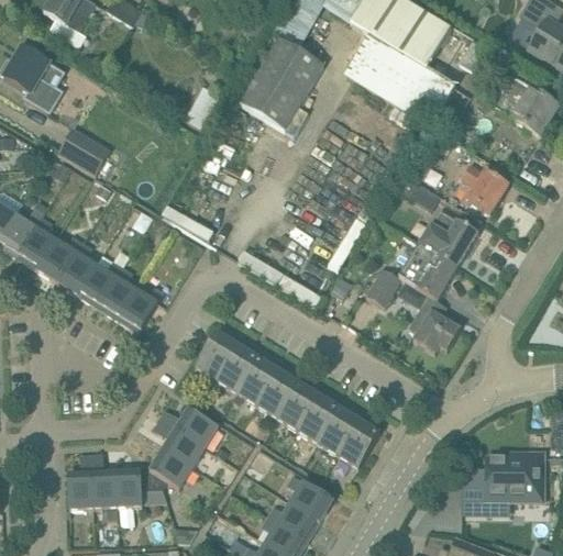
[(50,0),(44,10),(57,17),(51,28),(80,45),(87,34),(79,30),(96,2),(92,0),(50,0)]
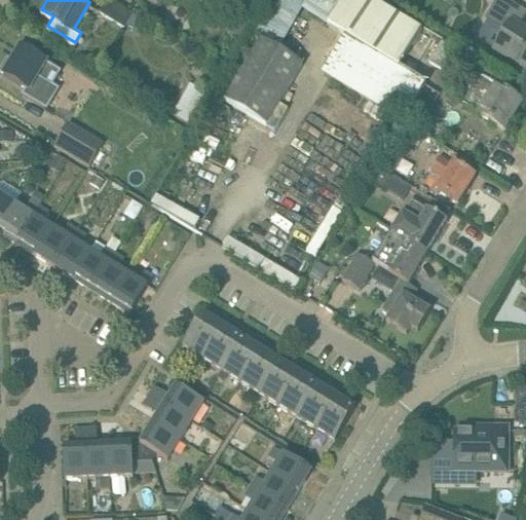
[(141,13),(118,0),(104,0),(100,8),(124,24),(127,20),(135,24),(141,13)]
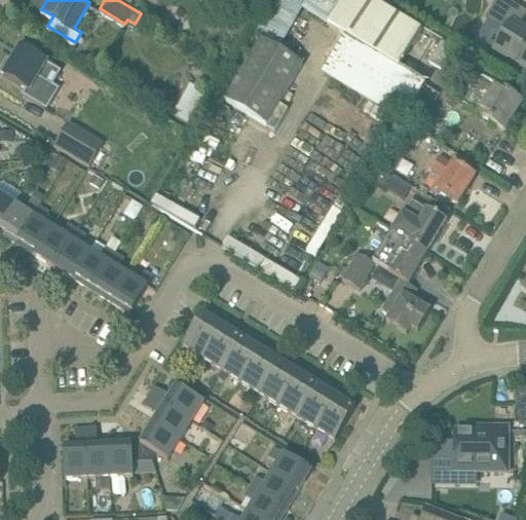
[(423,26),(386,3),(381,0),(338,0),(327,20),(339,27),(345,31),(400,64),(423,26)]
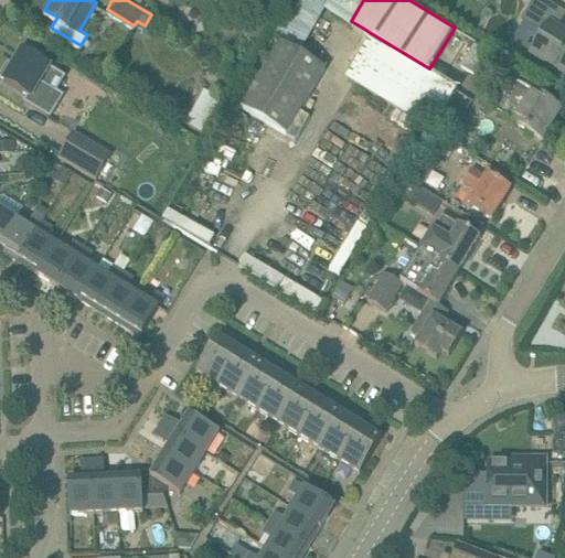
[(564,6),(555,0),(530,0),(521,14),(544,29),(532,47),(564,68),(564,28),(558,24),(564,13),(564,6)]
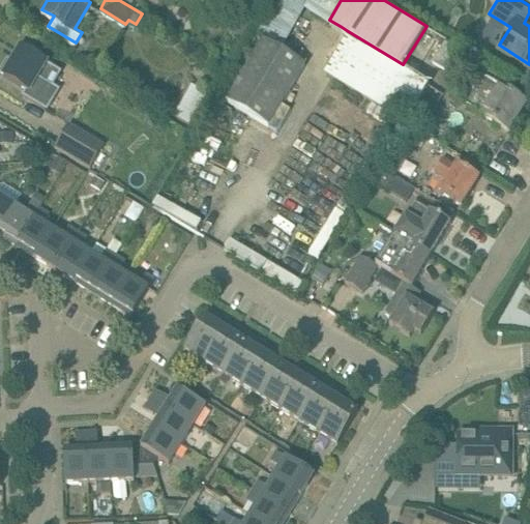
[(430,80),(403,64),(348,31),(325,69),(373,97),(367,107),(393,122),(400,114),(407,118),(430,80)]
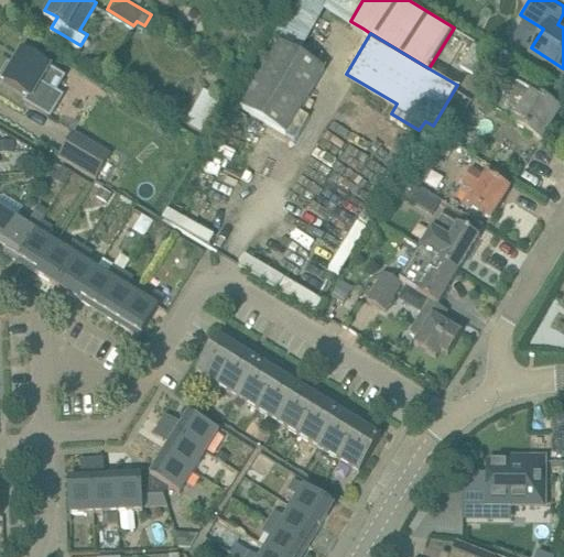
[(240,100),(285,129),(325,64),(280,35),(240,100)]
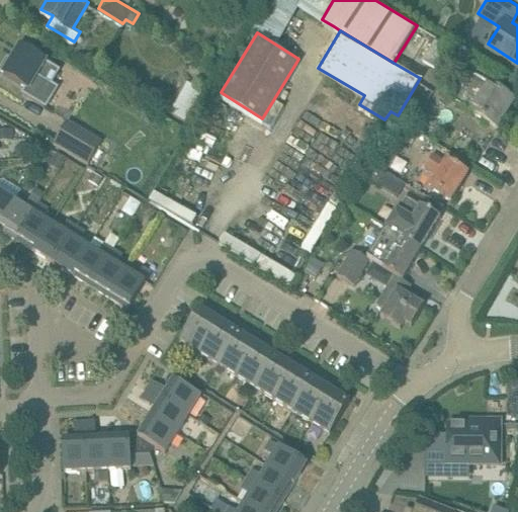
[(466,54),(435,35),(423,56),(454,75),(466,54)]
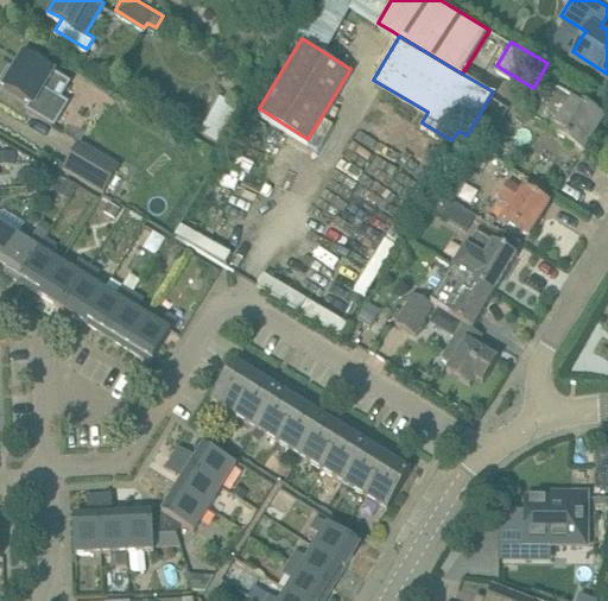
[(55,67),(25,49),(5,82),(35,100),(44,86),(59,95),(70,77),(54,68),(55,67)]
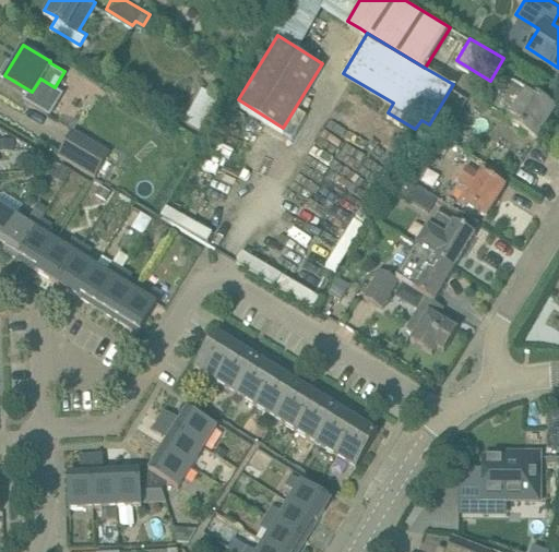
[(555,104),(508,73),(488,103),(536,133),(555,104)]
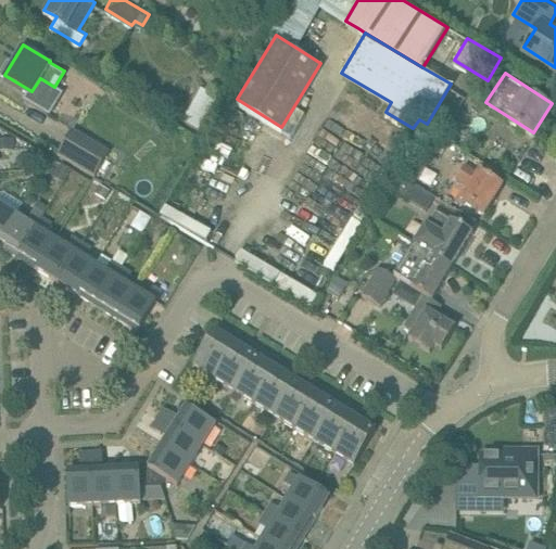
[(182,113),(200,122),(215,89),(199,81),(182,113)]
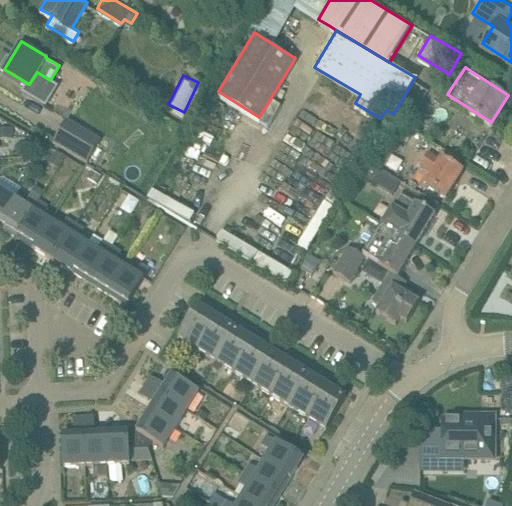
[(394,115),(406,122),(419,102),(407,94),(394,115)]
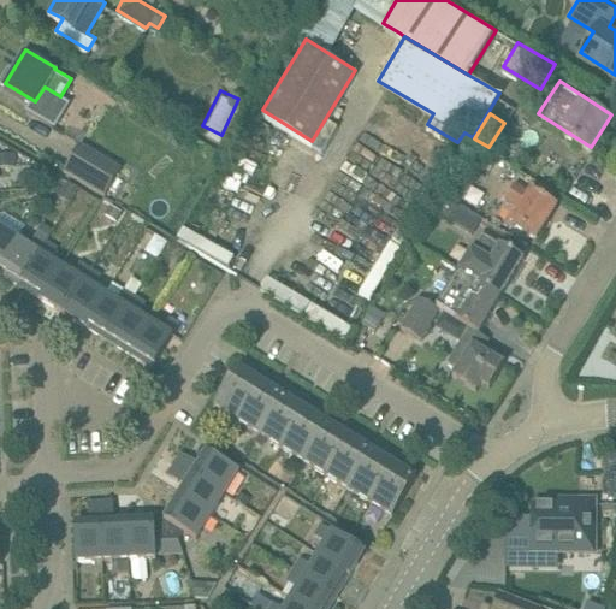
[(122,164),(80,139),(64,166),(106,190),(122,164)]
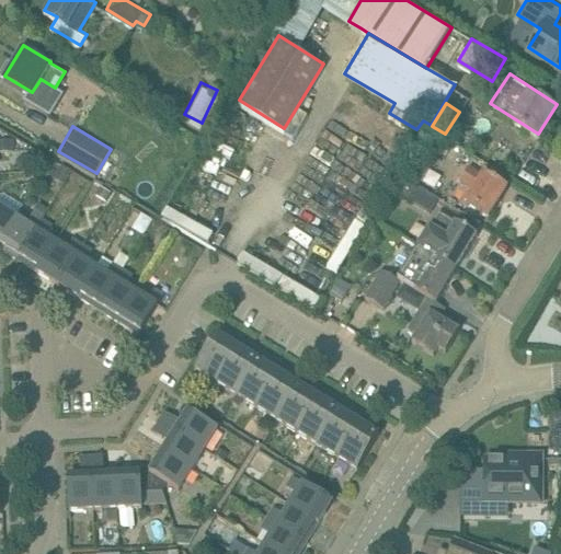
[(451,141),(437,134),(432,142),(445,151),(451,141)]
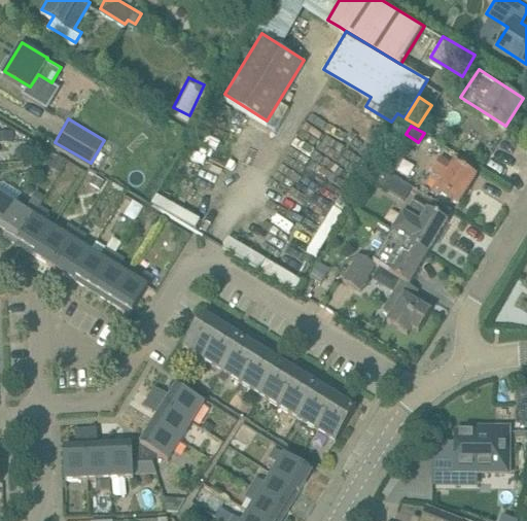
[(392,165),(396,167),(403,153),(391,146),(384,159),(382,158),(379,163),(390,169),(392,165)]
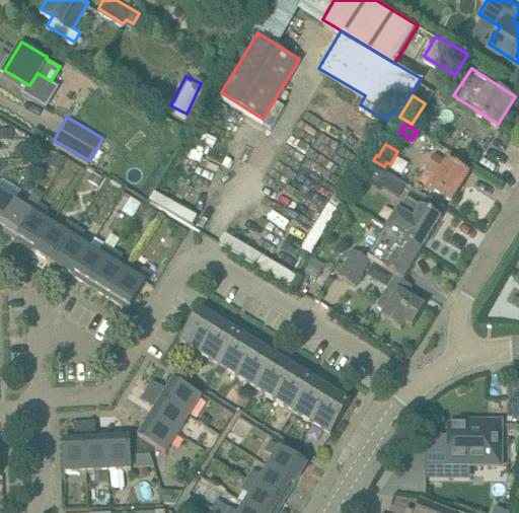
[(65,153),(56,148),(49,160),(59,165),(65,153)]
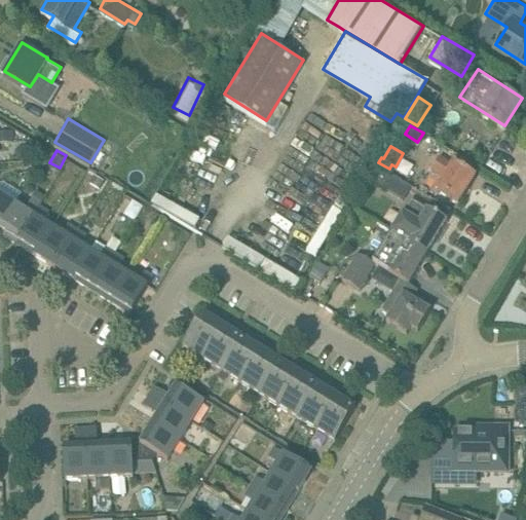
[(453,160),(439,152),(430,164),(445,173),(437,185),(458,198),(476,172),(458,160),(454,158),(453,160)]
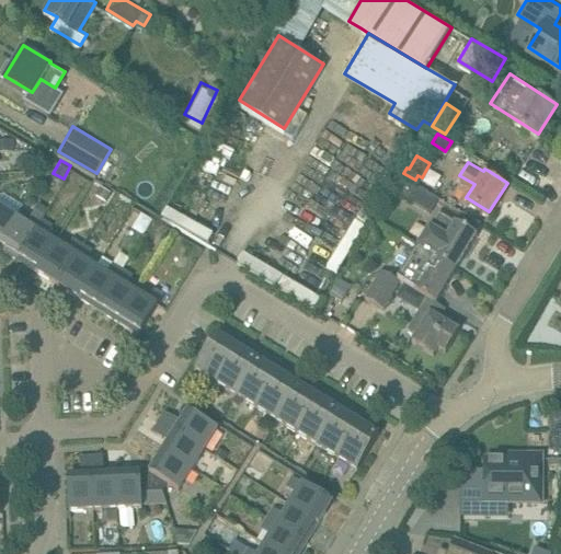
[(101,181),(95,189),(106,196),(111,187),(101,181)]
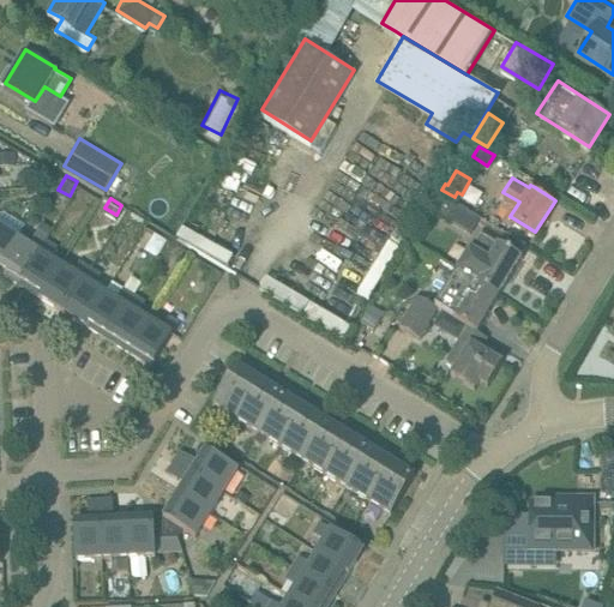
[(458,198),(447,217),(468,229),(479,210),(458,198)]
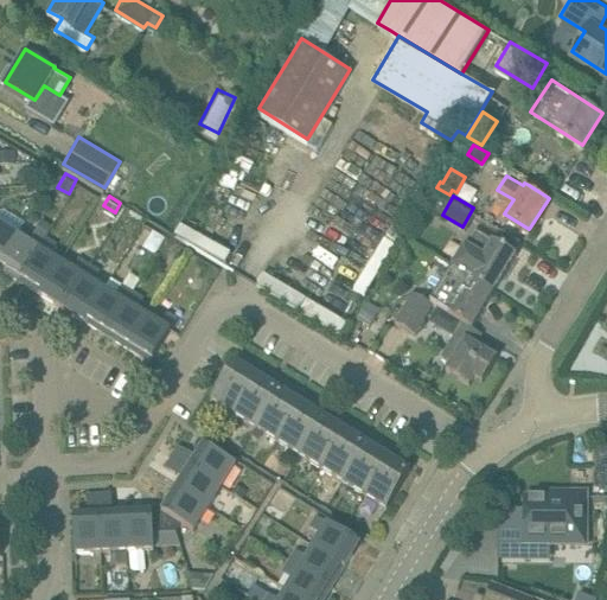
[(46,234),(55,221),(44,214),(36,227),(45,233),(46,234)]
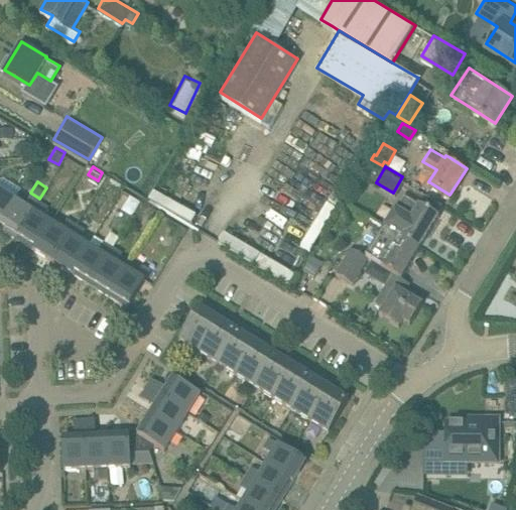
[(0,218),(14,195),(0,185),(0,218)]
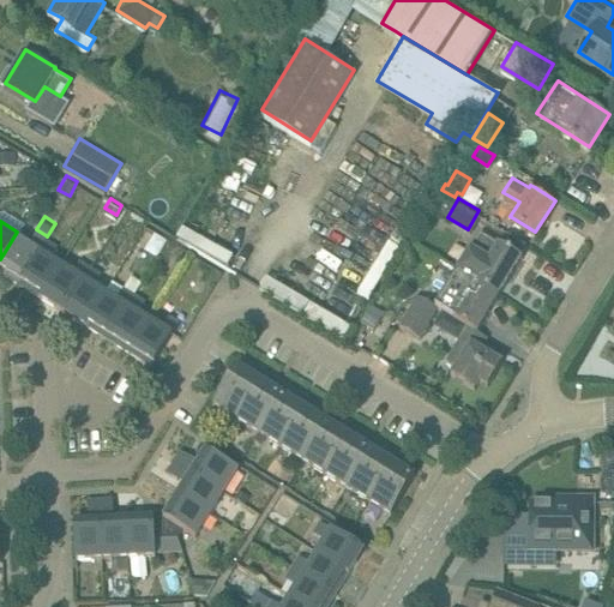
[(475,276),(499,290),(523,252),(498,238),(479,227),(457,263),(476,275),(475,276)]
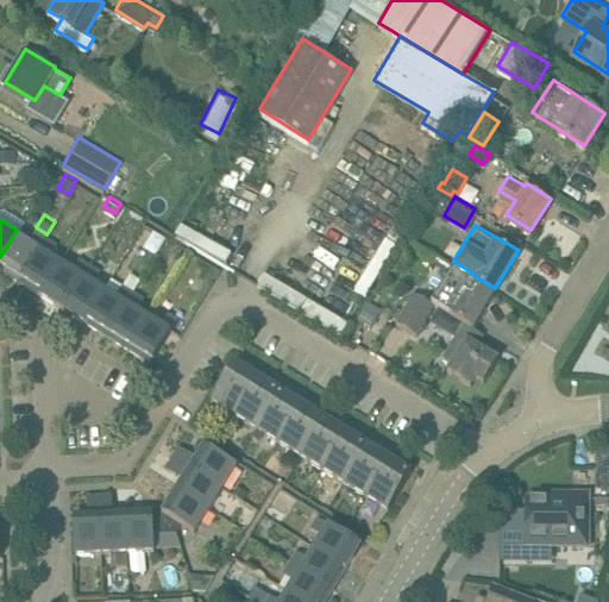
[(17,230),(0,257),(0,264),(19,276),(45,233),(36,227),(30,238),(17,230)]
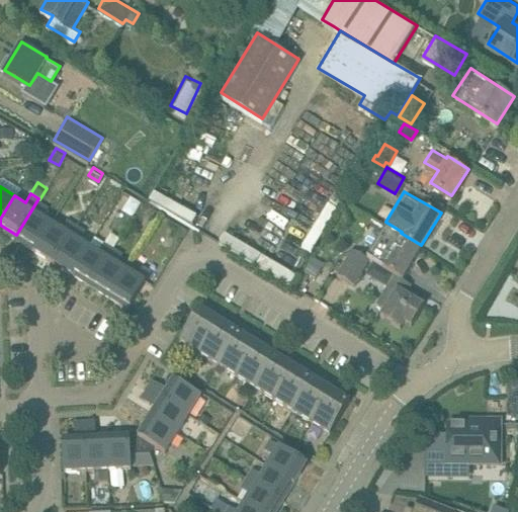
[(16,235),(34,247),(52,219),(44,214),(49,205),(38,198),(16,235)]
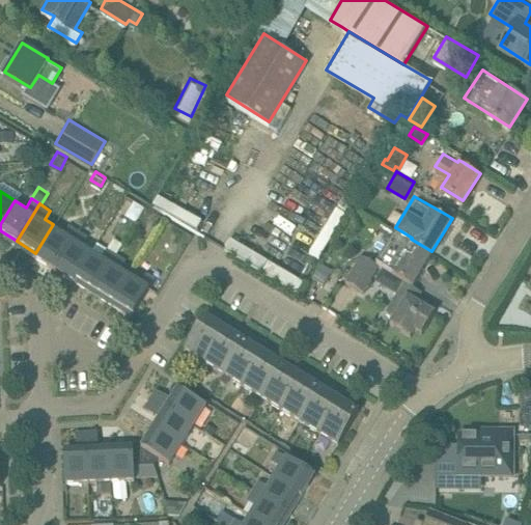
[(55,265),(78,227),(71,222),(64,231),(53,224),(35,253),(55,265)]
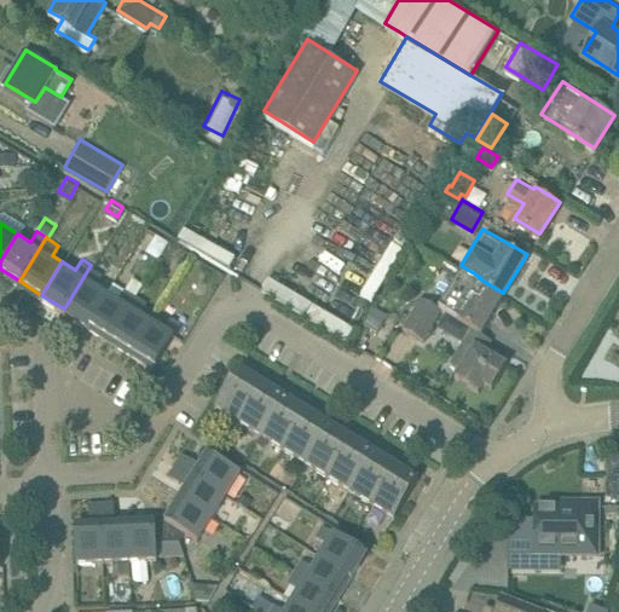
[(64,309),(86,323),(106,289),(98,283),(104,273),(103,272),(93,266),(91,265),(64,309)]
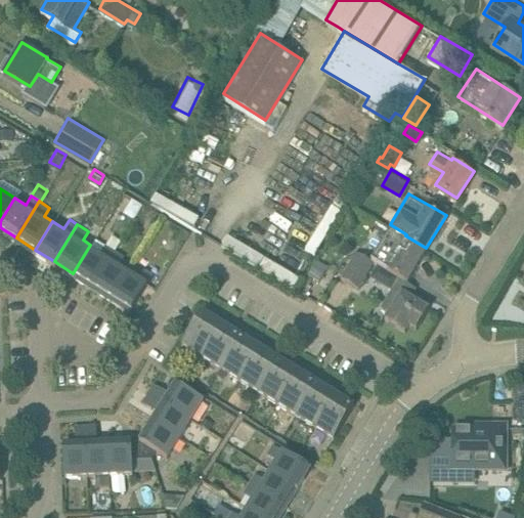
[(407,278),(426,248),(405,235),(405,236),(389,227),(377,247),(372,257),(387,266),(387,267),(388,268),(399,274),(407,278)]
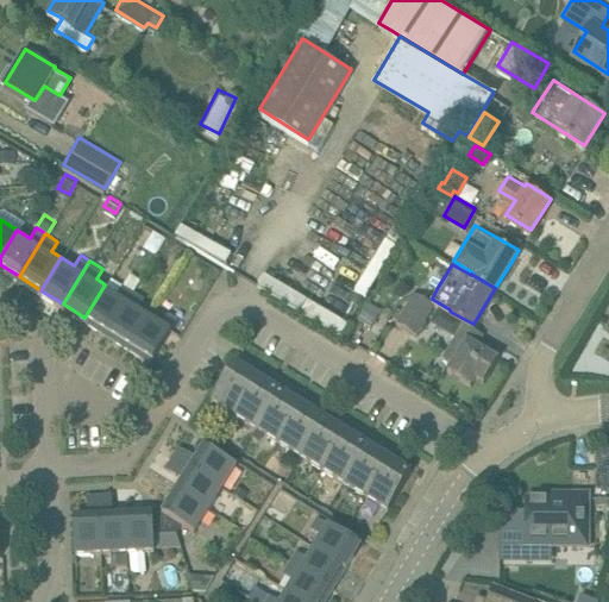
[(85,318),(107,331),(133,288),(132,288),(139,277),(130,271),(117,292),(105,284),(85,318)]
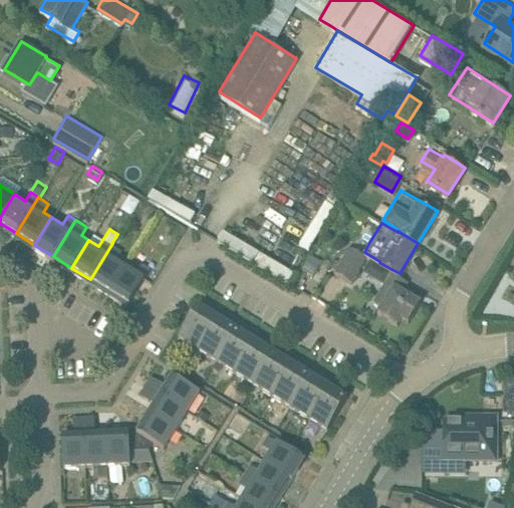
[(90,279),(108,291),(126,263),(117,257),(122,249),(112,243),(90,279)]
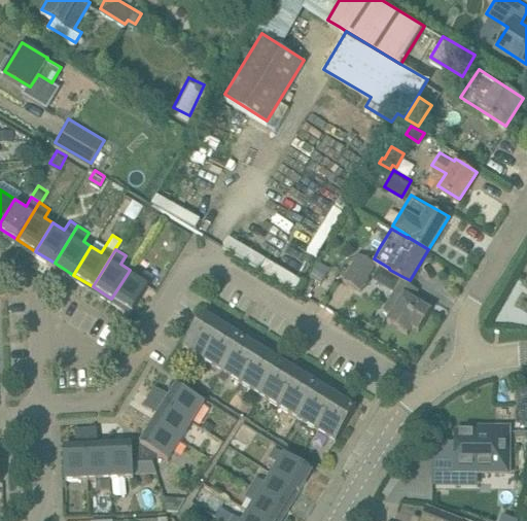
[(360,286),(376,261),(358,249),(342,276),(360,286)]
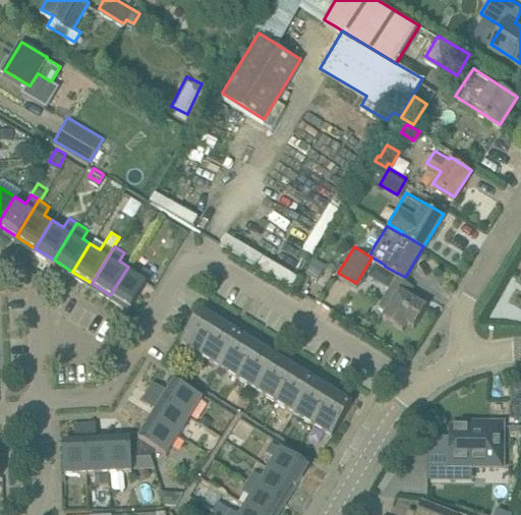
[(315,255),(307,269),(317,275),(326,262),(315,255)]
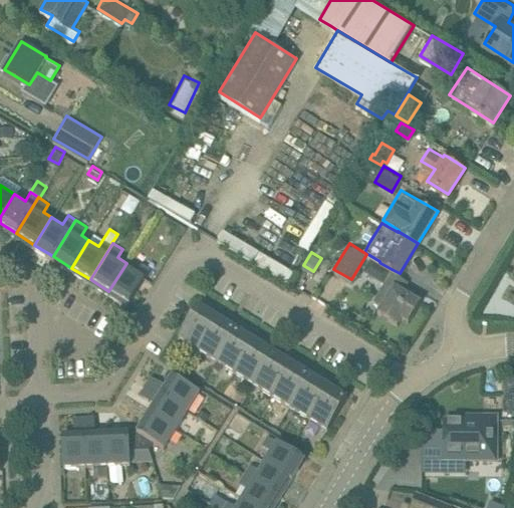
[(135,269),(126,263),(108,291),(127,302),(150,266),(141,260),(135,269)]
